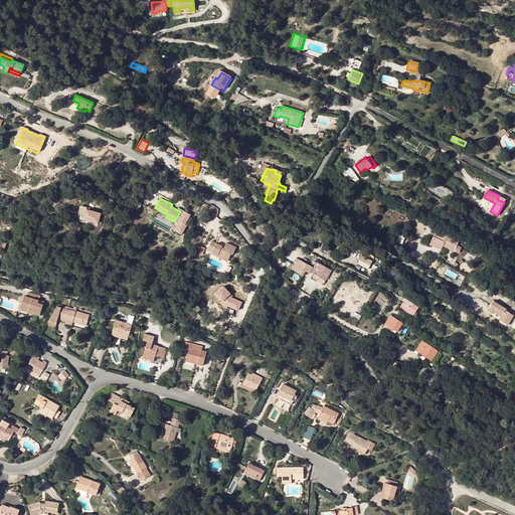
[(180,211),(175,219),(179,221),(179,220),(183,213),(185,210),(179,207),(178,210),(180,211)]
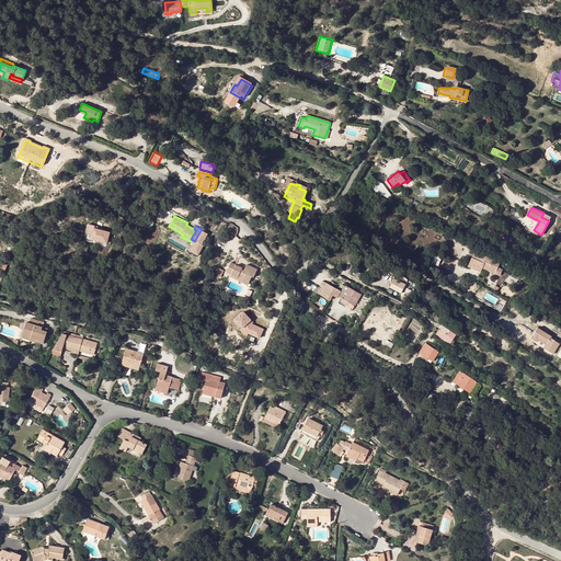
[(107,232),(88,227),(84,239),(104,244),(107,232)]
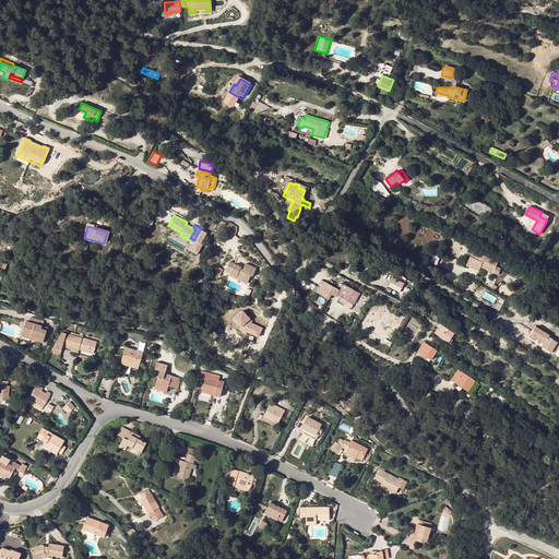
[(189,249),(198,254),(203,244),(202,244),(207,233),(201,228),(199,232),(194,239),(194,240),(189,249)]
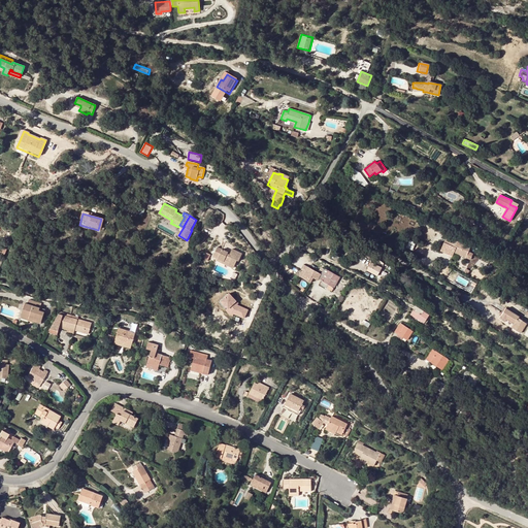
[(452,257),(454,253),(466,258),(468,252),(470,246),(461,243),(461,244),(455,242),(447,239),(441,253),(452,257)]
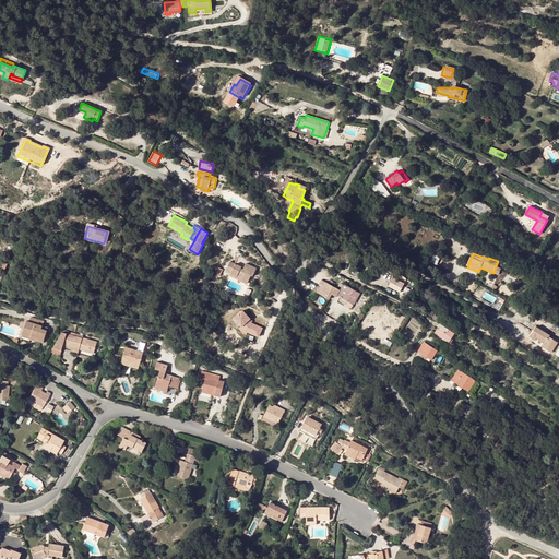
[(246,269),(234,263),(228,274),(235,276),(236,274),(244,278),(245,277),(253,281),(254,277),(257,278),(261,270),(250,264),(248,270),(247,272),(245,271),(246,269)]
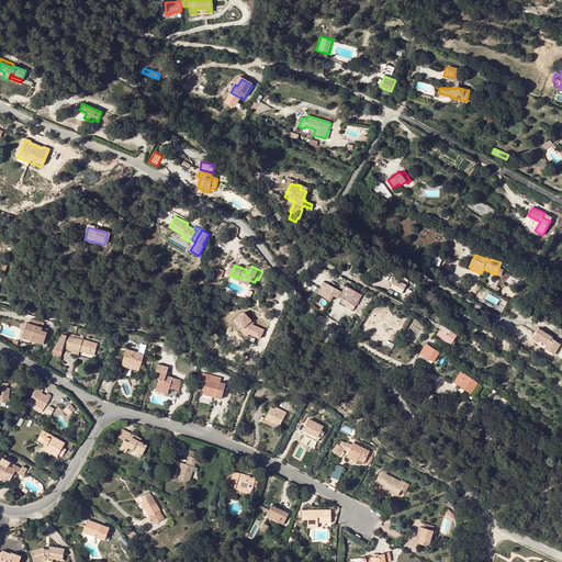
[(351,269),(349,272),(360,278),(362,273),(351,269)]
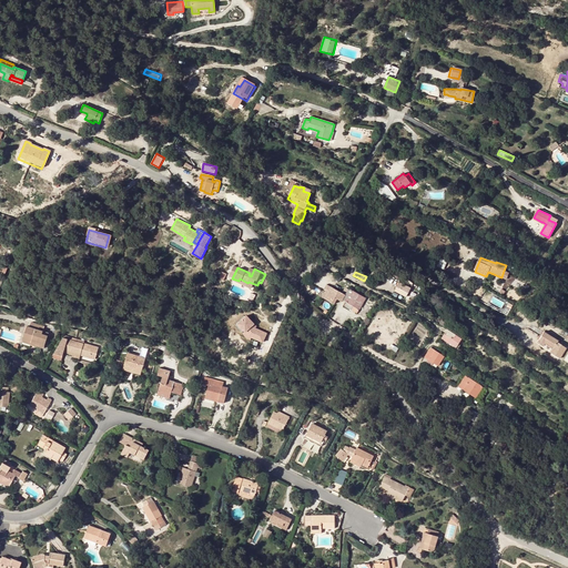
[(240,279),(239,281),(255,288),(257,285),(249,282),(247,283),(240,279)]
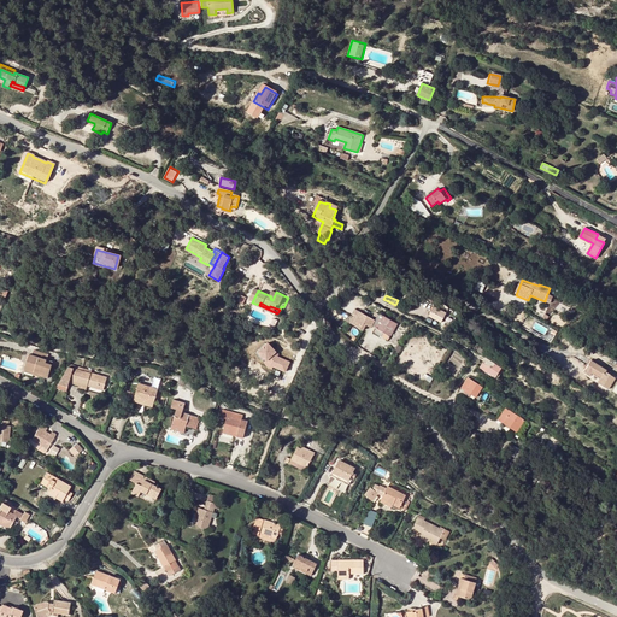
[(374,333),(388,340),(397,323),(378,313),(376,318),(362,310),(354,322),(364,328),(366,322),(376,328),(374,333)]
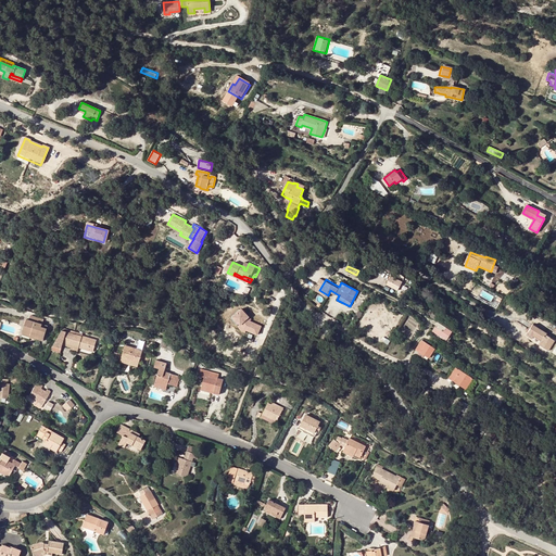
[(413,305),(422,311),(425,306),(415,301),(413,305)]
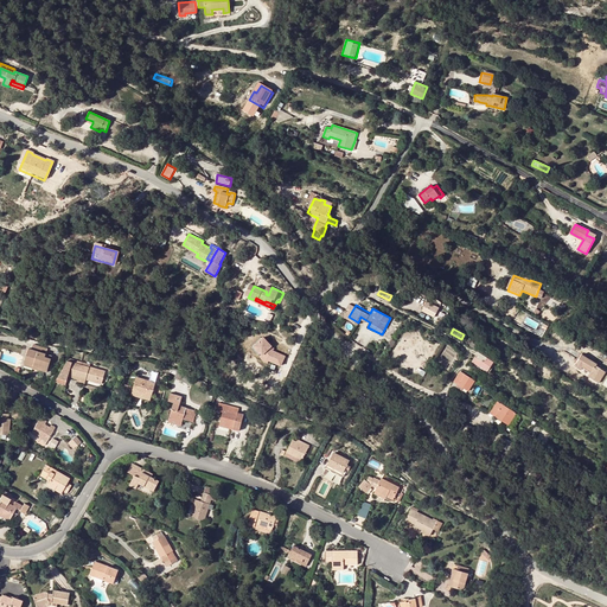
[(275,350),(264,339),(255,349),(264,357),(261,359),(267,365),(268,365),(269,363),(280,368),(285,356),(274,352),(275,350)]
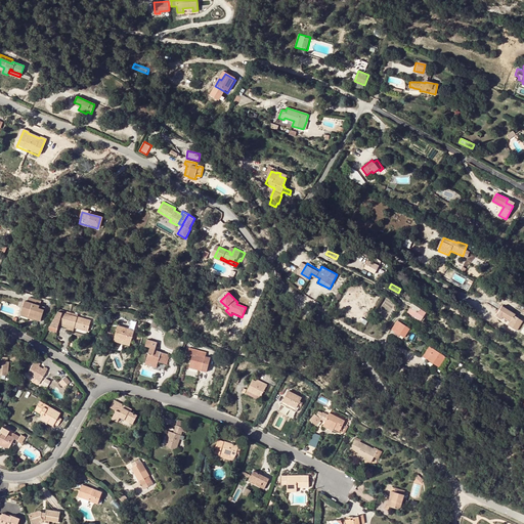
[(41,301),(30,298),(28,302),(27,307),(24,306),(22,313),(33,317),(33,319),(37,320),(37,318),(41,319),(45,307),(40,306),(41,301)]
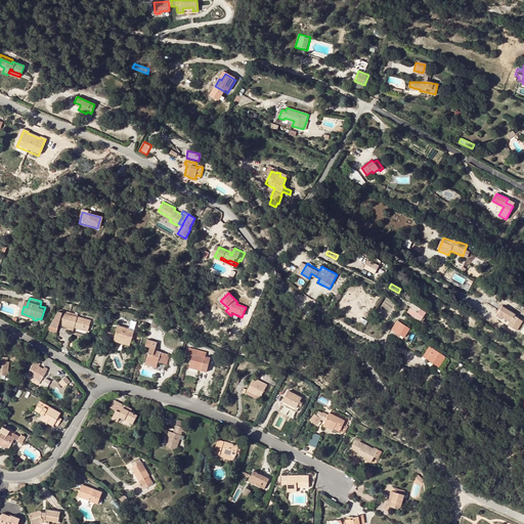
[(423,315),(425,312),(412,304),(407,312),(419,319),(422,315),(423,315)]
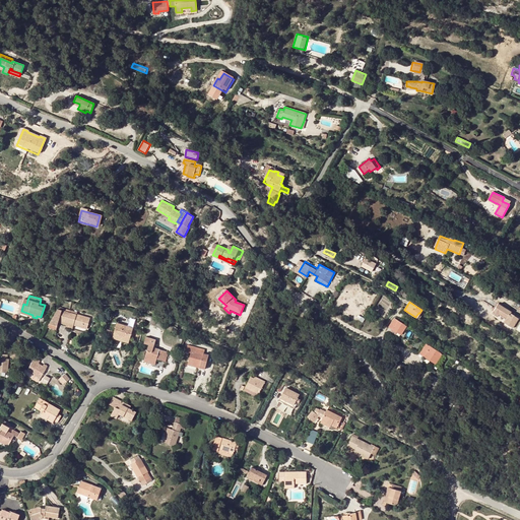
[(504,321),(513,327),(519,316),(498,303),(492,313),(497,316),(499,313),(507,317),(504,321)]
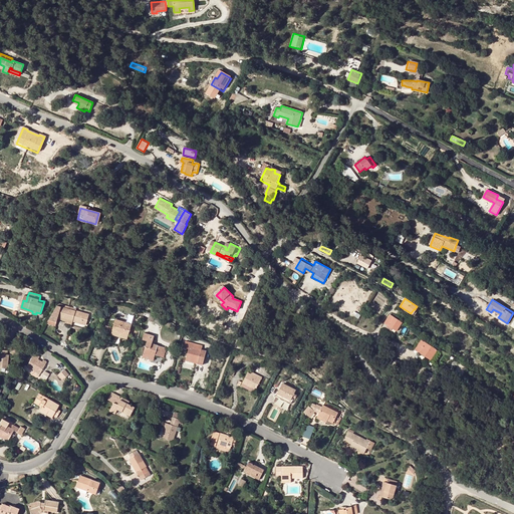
[(76,311),(57,305),(49,319),(57,322),(58,319),(59,317),(71,320),(71,318),(74,319),(73,321),(86,325),(89,314),(76,311)]
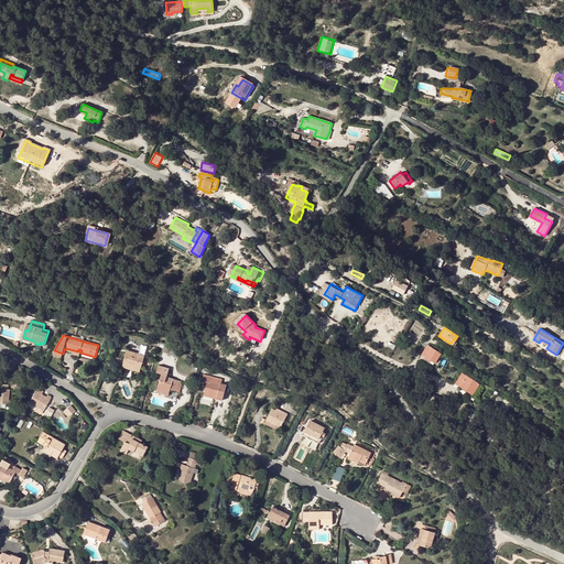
[(427,345),(422,355),(425,357),(430,360),(435,362),(441,354),(427,345)]
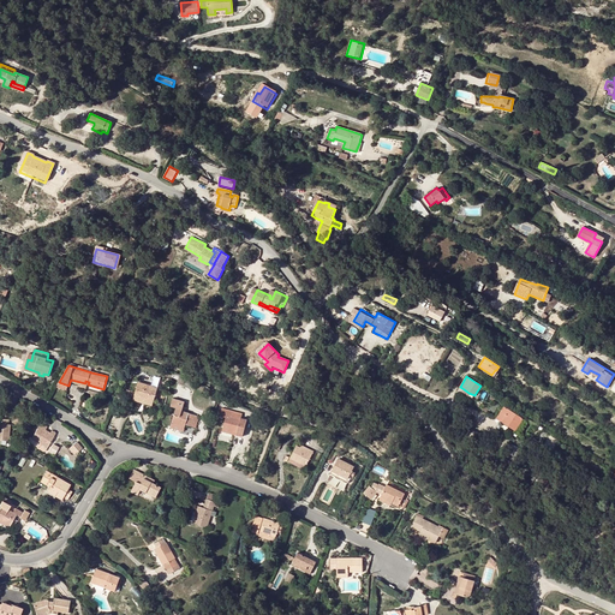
[(192,389),(195,382),(186,377),(183,386),(192,389)]
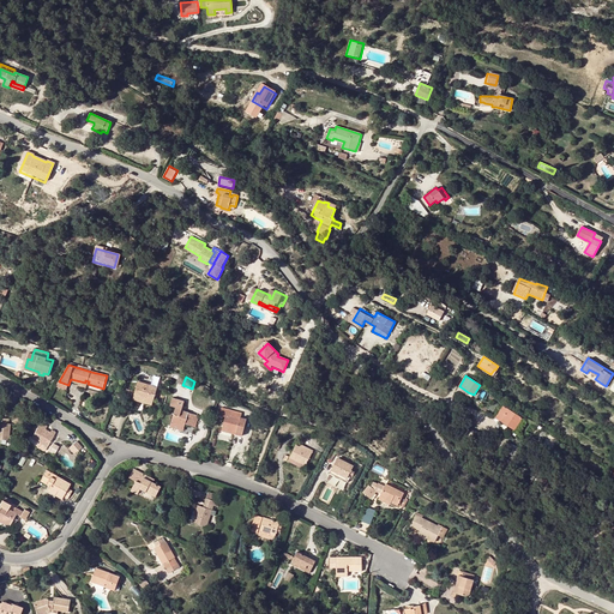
[(139,381),(136,391),(133,399),(139,402),(140,397),(154,401),(158,387),(139,381)]
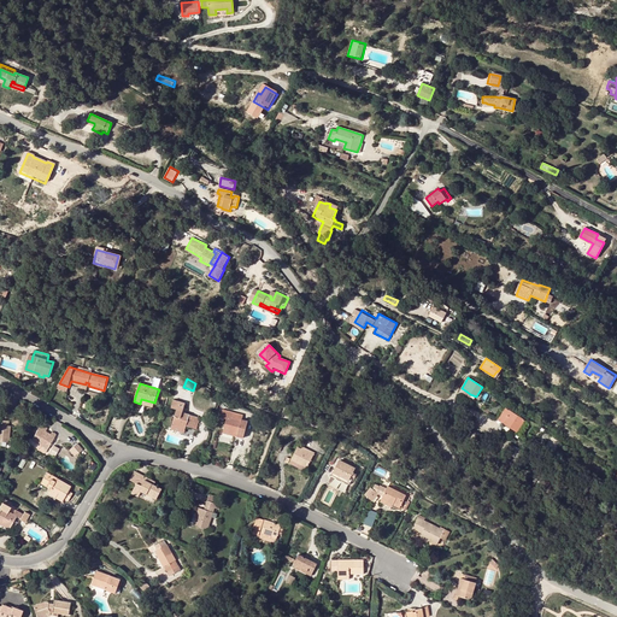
[(125,399),(134,401),(136,393),(127,391),(125,399)]
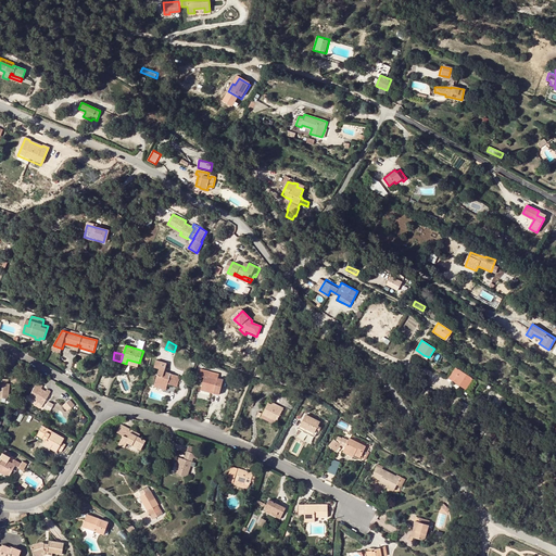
[(177,387),(179,376),(168,373),(165,371),(166,368),(167,363),(156,361),(154,367),(160,369),(155,382),(165,386),(166,383),(168,383),(177,387)]
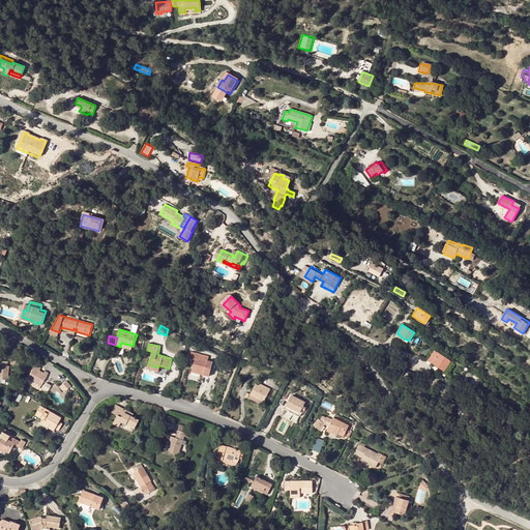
[(428,360),(443,371),(450,360),(434,350),(428,360)]
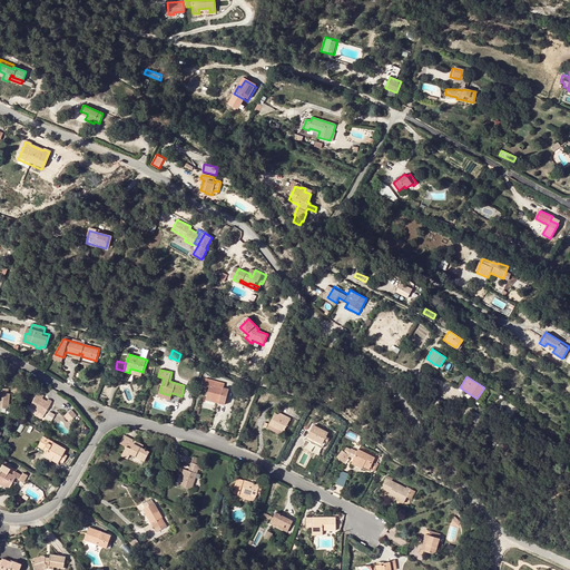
[(226,405),(229,389),(224,387),(223,390),(214,389),(215,385),(215,381),(206,379),(204,385),(209,386),(207,397),(220,401),(219,403),(226,405)]
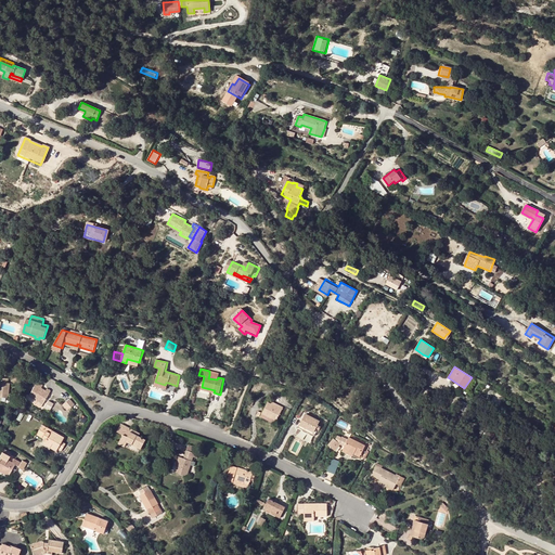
[(0,381),(0,397),(9,398),(10,384),(8,383),(9,378),(0,377),(0,381)]
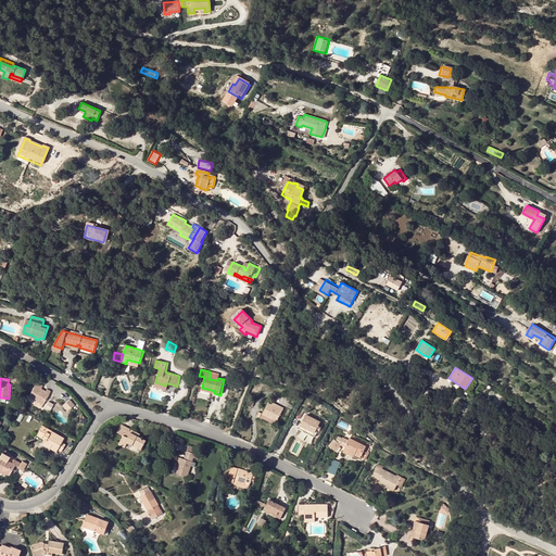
[(46,392),(41,389),(43,386),(38,381),(36,386),(29,396),(43,404),(51,392),(47,390),(46,392)]
